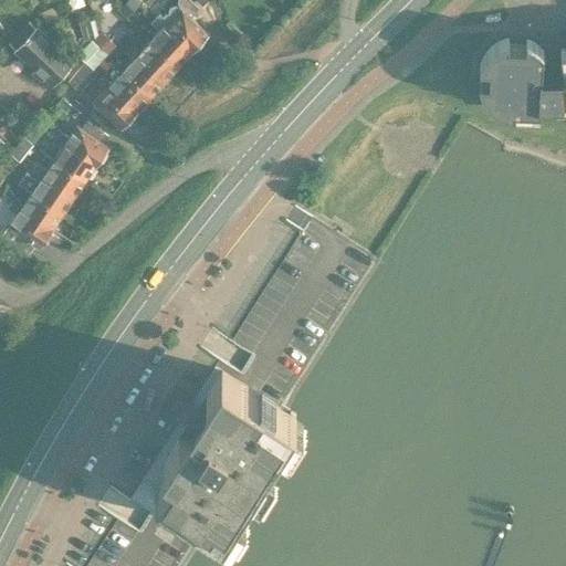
[(140,4),(135,0),(128,0),(118,11),(127,19),(140,4)]
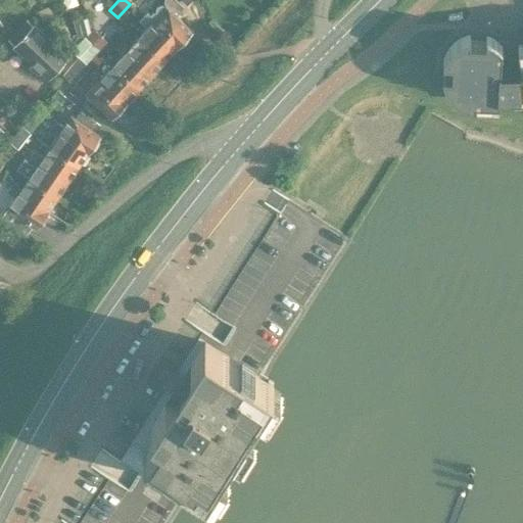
[(125,0),(130,4),(137,11),(147,0),(125,0)]
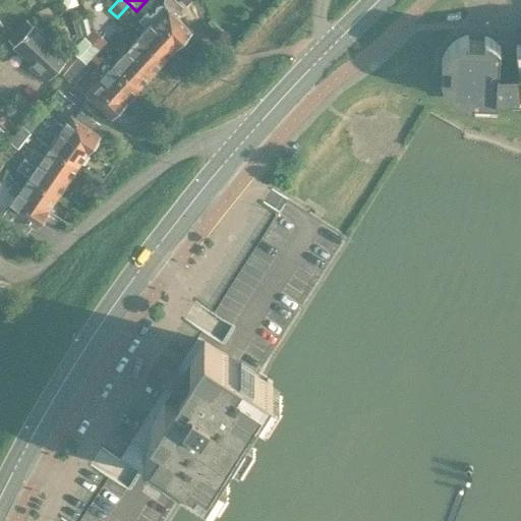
[(147,12),(142,16),(176,47),(191,31),(175,16),(183,7),(176,0),(164,0),(165,3),(166,6),(165,7),(164,6),(161,5),(159,5),(157,6),(156,8),(156,11),(157,13),(153,13),(150,15),(147,12)]
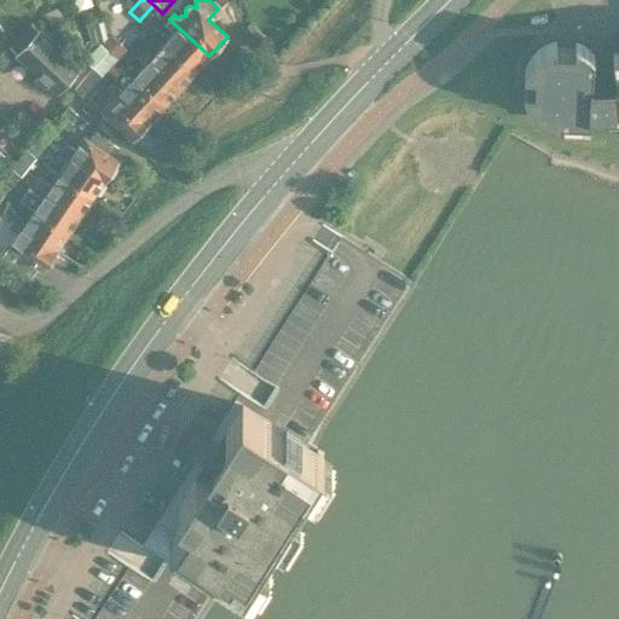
[(194,71),(209,56),(169,19),(166,24),(174,33),(163,44),(194,71)]
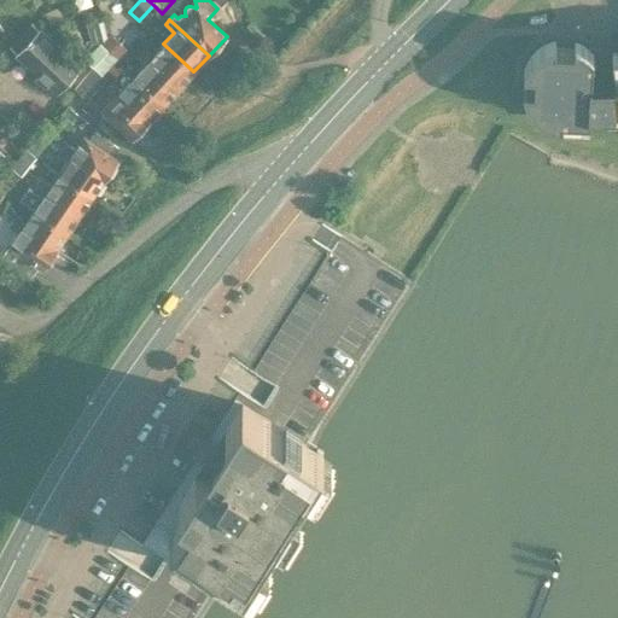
[(103,22),(89,24),(93,36),(100,44),(117,59),(127,50),(110,34),(108,38),(106,38),(103,22)]
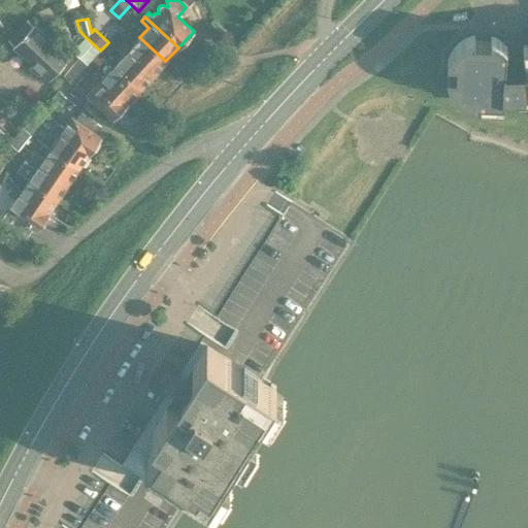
[(48,84),(69,61),(34,29),(26,23),(6,43),(14,51),(13,52),(48,84)]
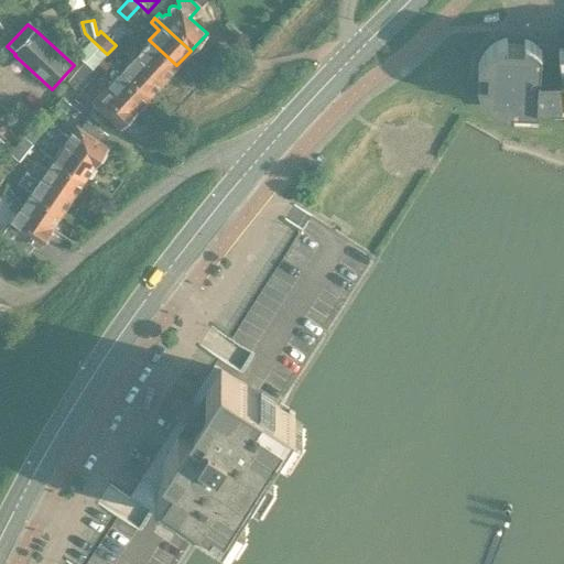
[(477,77),(477,78),(477,82),(478,85),(480,88),(481,91),(484,95),(486,97),(488,99),(490,102),(494,104),(497,106),(500,107),(503,108),(507,109),(510,109),(510,115),(538,117),(539,101),(563,100),(563,45),(559,46),(559,42),(541,43),(541,47),(540,47),(538,45),(535,43),(532,41),(530,40),(527,39),(524,38),(523,38),(523,43),(507,42),(507,36),(503,38),(500,39),(497,40),(494,42),(490,44),(488,46),(486,49),(484,52),(481,55),(479,57),(478,62),(477,65),(487,65),(487,78),(477,77)]
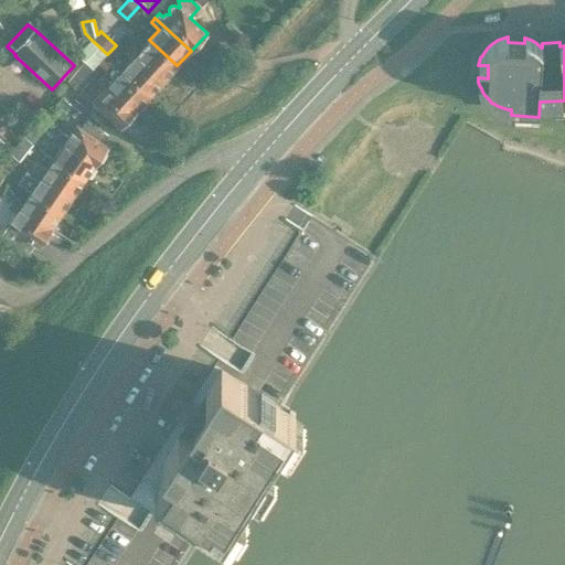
[(74,39),(71,40),(75,52),(85,61),(94,68),(94,70),(107,54),(92,40),(85,46),(84,48),(74,39)]
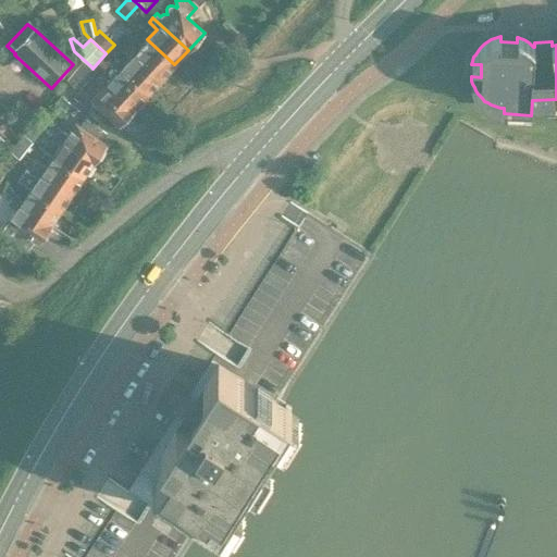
[(130,58),(121,67),(148,94),(174,64),(147,39),(138,49),(131,42),(122,51),(130,58)]
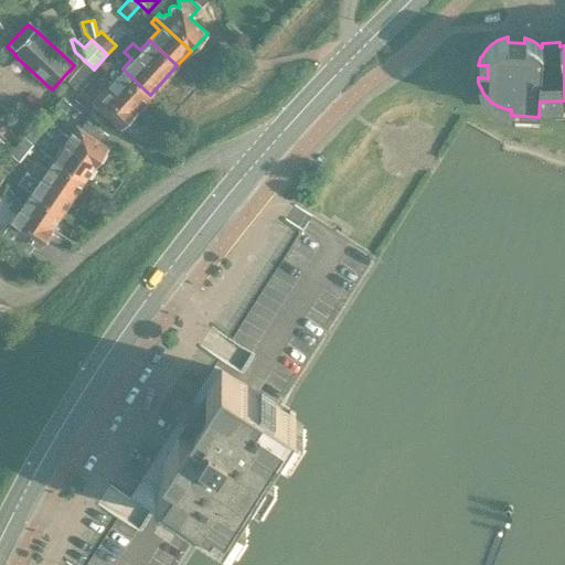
[(75,88),(94,68),(85,61),(66,81),(75,88)]
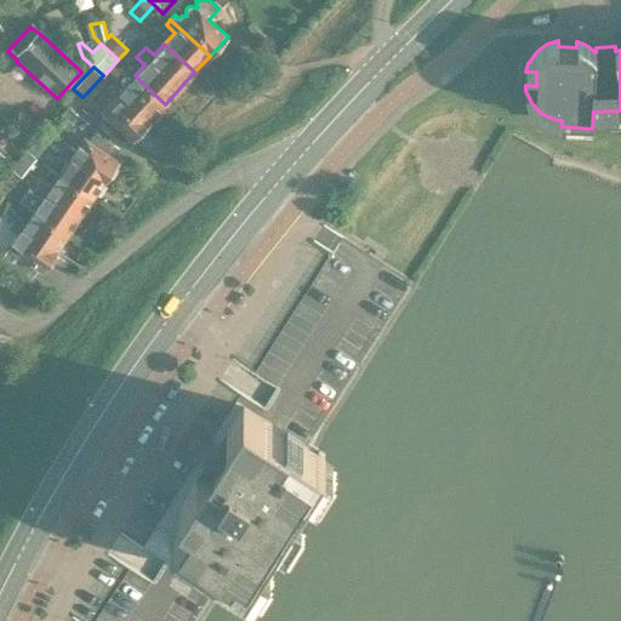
[(151,120),(165,104),(135,75),(126,68),(112,84),(151,120)]
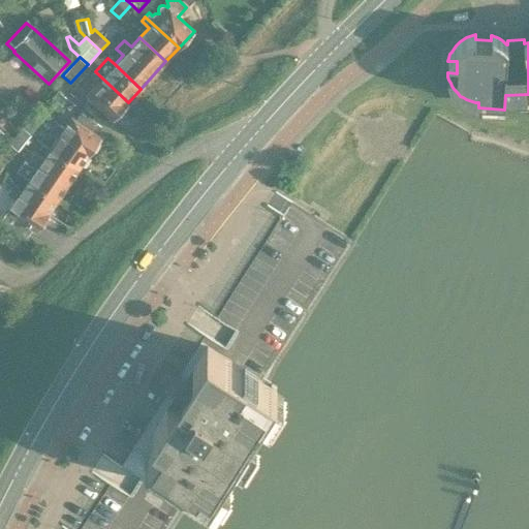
[(128,102),(95,71),(91,75),(98,82),(87,95),(113,119),(128,102)]
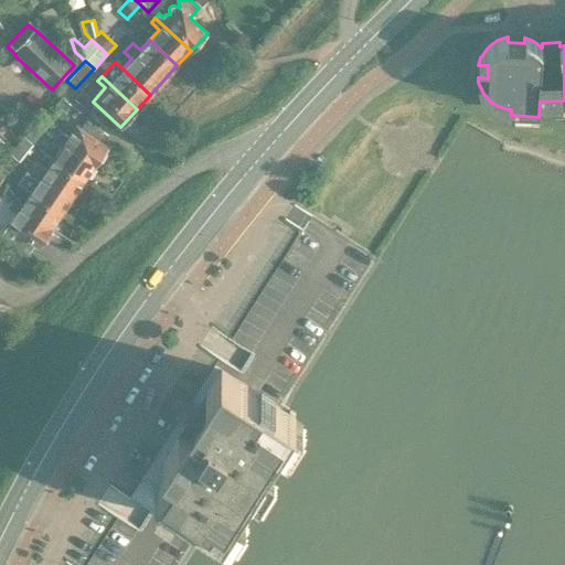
[(60,130),(56,136),(96,163),(108,146),(104,144),(109,136),(86,120),(81,128),(76,125),(68,137),(60,130)]
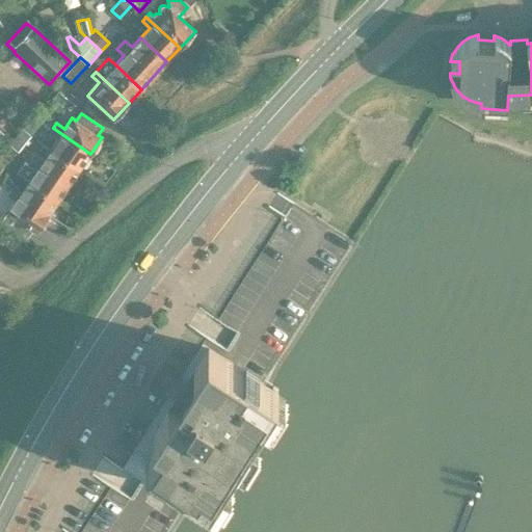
[(33,114),(22,129),(30,135),(42,121),(33,114)]
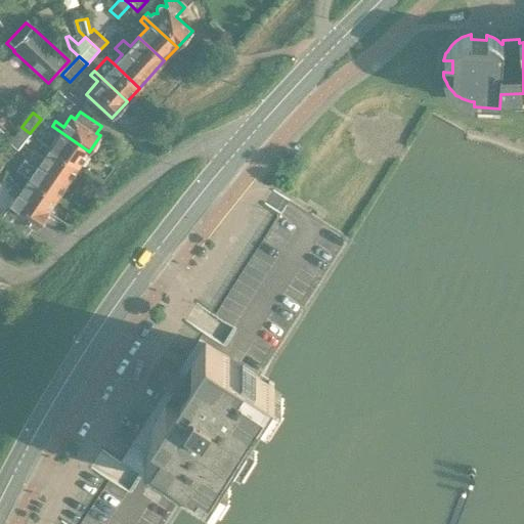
[(89,151),(52,126),(48,131),(56,136),(49,146),(79,167),(89,151)]
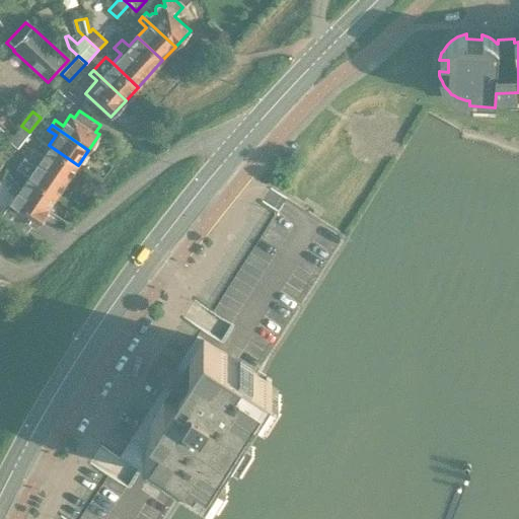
[(21,126),(10,140),(17,146),(29,132),(21,126)]
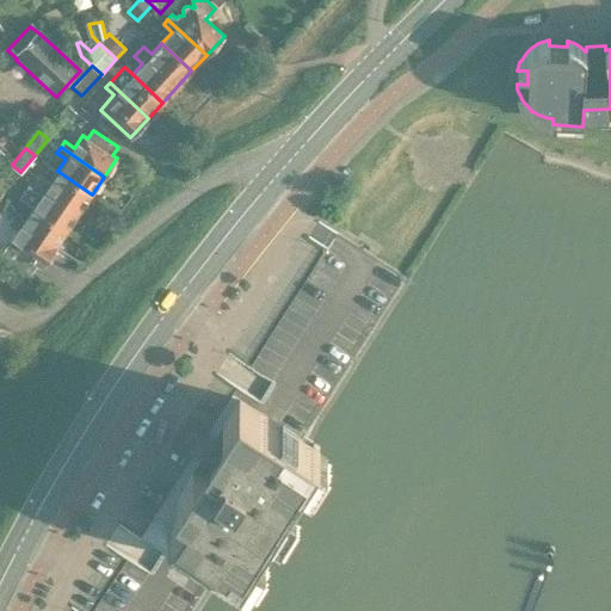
[(12,165),(0,179),(10,186),(20,172),(12,165)]
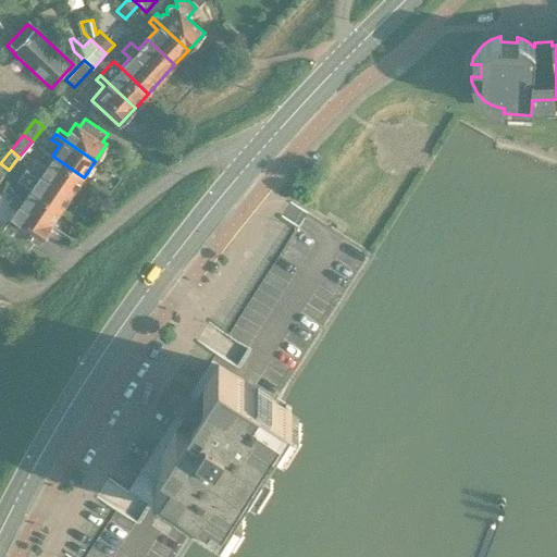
[(37,161),(33,166),(73,194),(84,177),(52,156),(46,166),(37,161)]
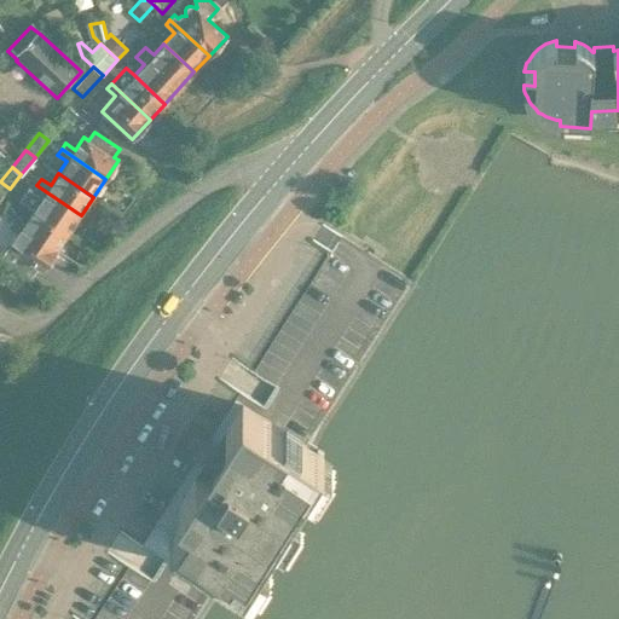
[(28,187),(19,200),(34,209),(69,232),(81,215),(36,185),(33,190),(28,187)]
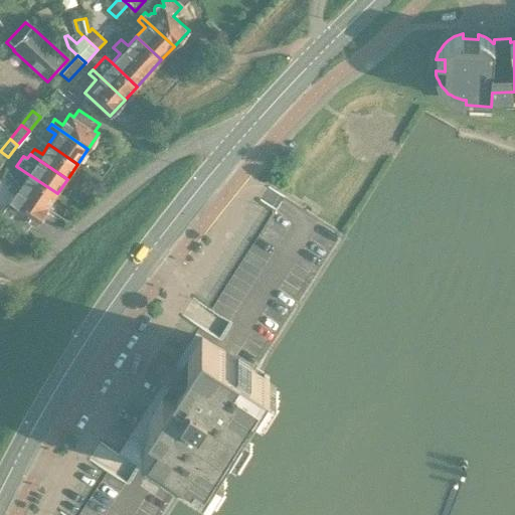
[(13,179),(10,183),(47,208),(57,193),(28,174),(21,184),(13,179)]
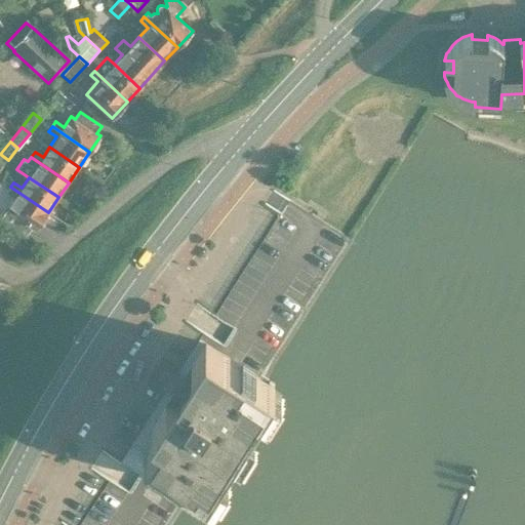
[(37,229),(48,212),(10,187),(7,192),(15,198),(8,208),(37,229)]
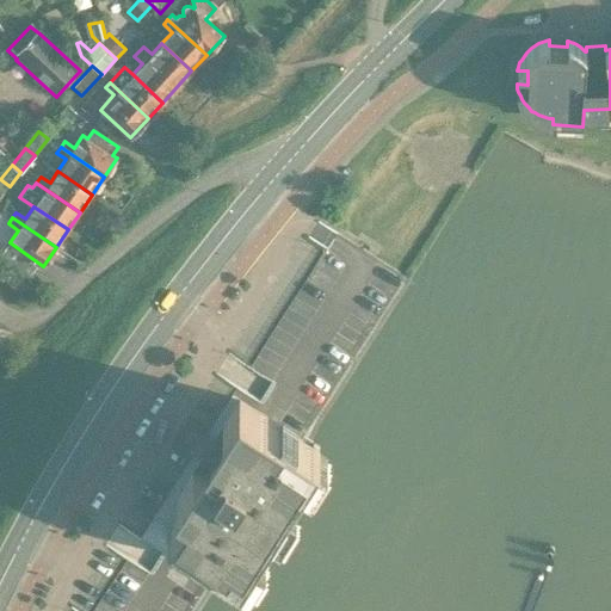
[(238,388),(233,395),(302,439),(406,277),(338,233),(252,368),(276,383),(261,403),(238,388)]
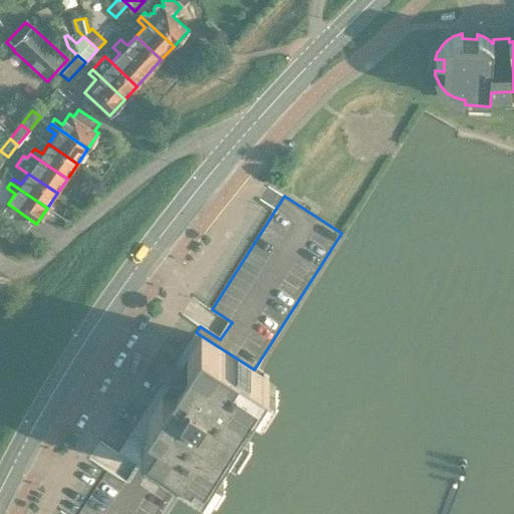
[(254,369),(196,332),(130,436),(145,446),(139,454),(156,465),(161,456),(188,473),(203,483),(268,378),(254,369)]
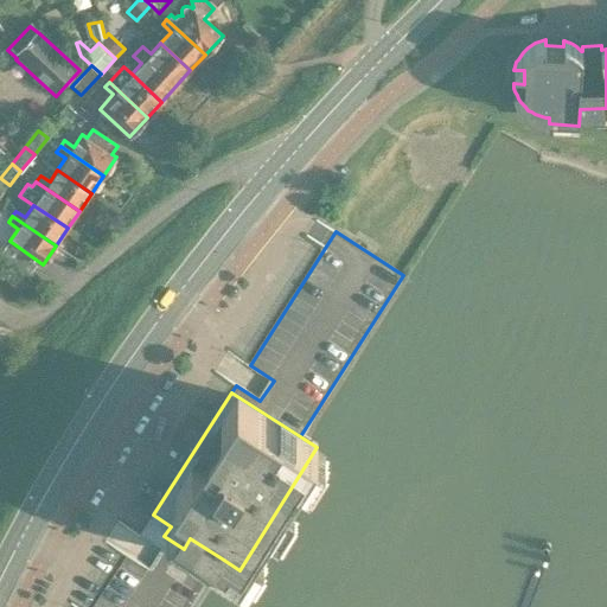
[(190,606),(222,558),(190,538),(184,549),(164,536),(171,526),(153,515),(140,535),(165,550),(152,572),(127,556),(93,606),(190,606)]
